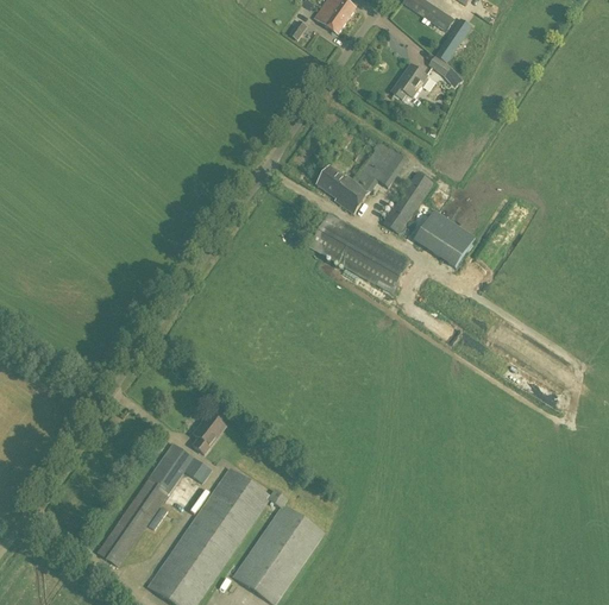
[(314,5),(308,0),(306,0),(302,5),(311,10),(314,5)]
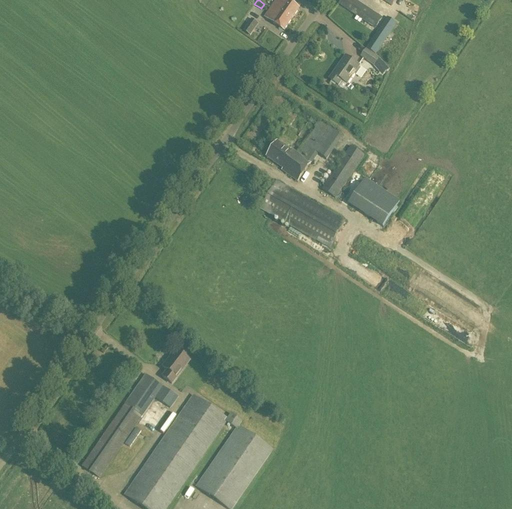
[(284,28),(299,6),(290,0),(274,0),(264,14),(284,28)]
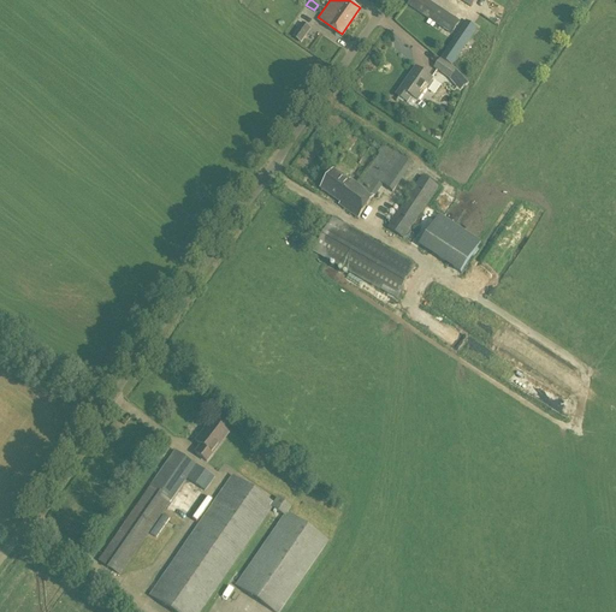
[(408,0),(407,1),(412,5),(451,31),(460,19),(432,0),(408,0)]
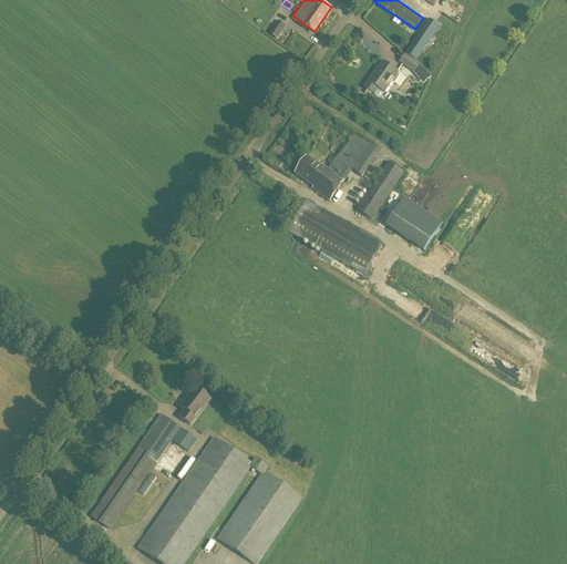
[(428,16),(405,51),(415,59),(416,59),(428,42),(439,23),(428,16)]
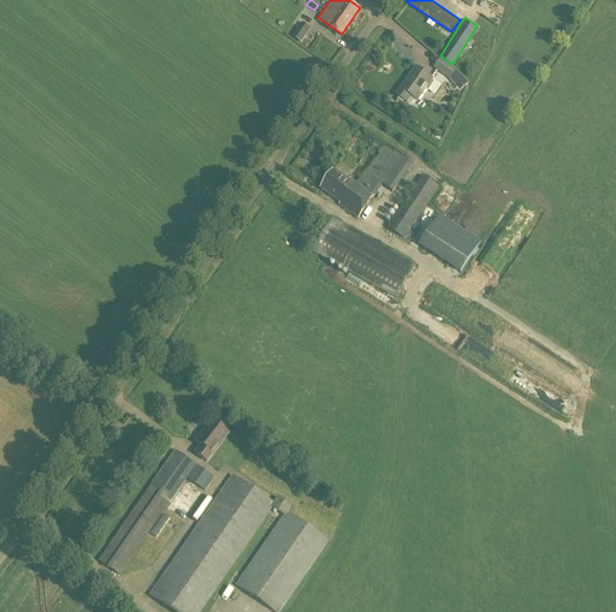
[(301,39),(311,25),(302,19),(292,34),(301,39)]
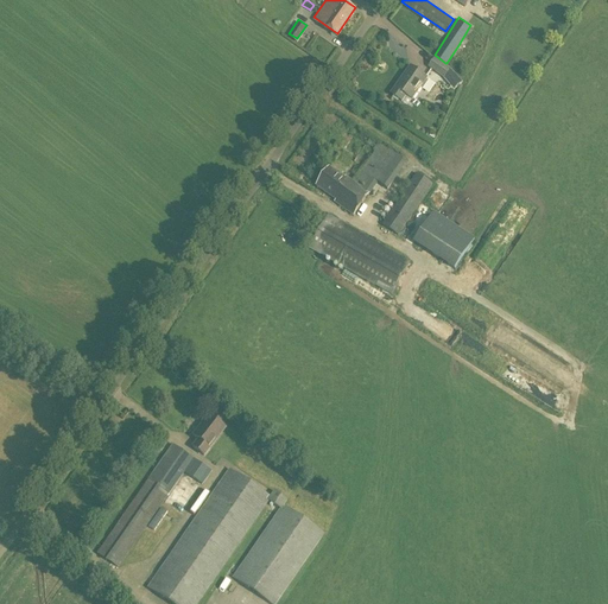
[(451,67),(447,63),(445,63),(435,55),(428,64),(444,76),(445,75),(453,84),(461,78),(451,67)]
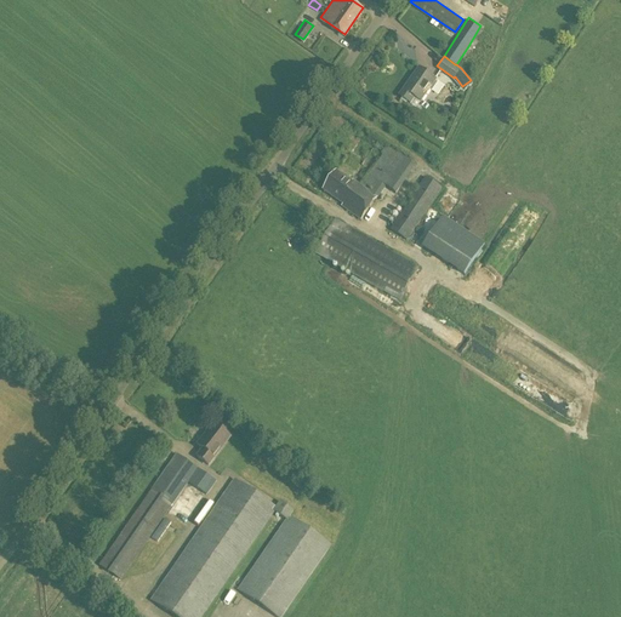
[(421,100),(429,86),(437,76),(419,64),(399,93),(410,101),(415,95),(421,100)]
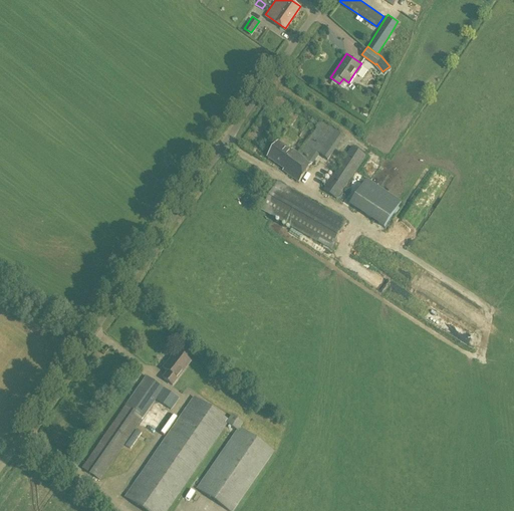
[(321,118),(305,142),(328,159),(344,135),(321,118)]
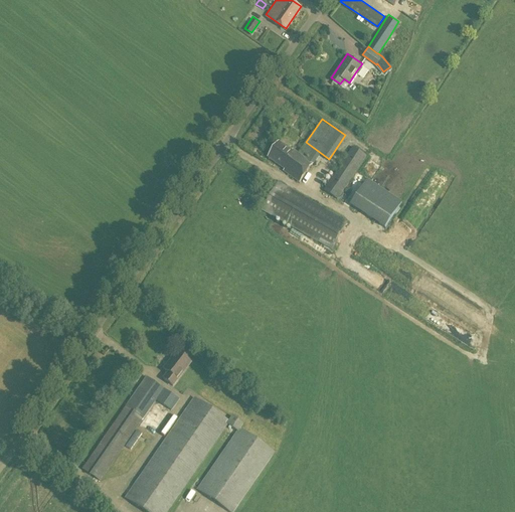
[(299,180),(313,161),(293,147),(292,149),(280,140),(268,156),(285,167),(284,169),(299,180)]
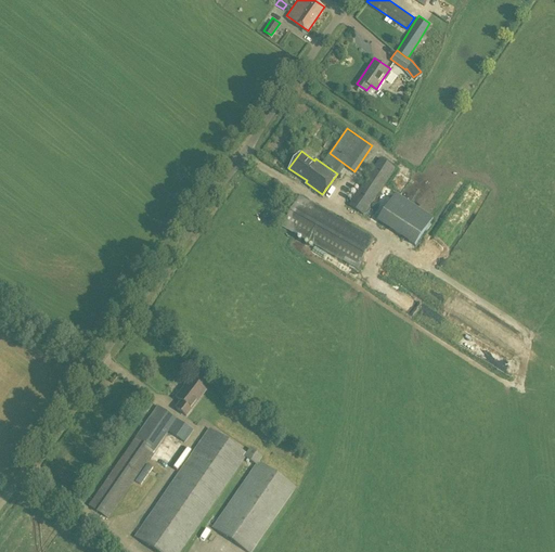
[(364,214),(391,171),(395,166),(379,156),(374,165),(349,203),(364,214)]
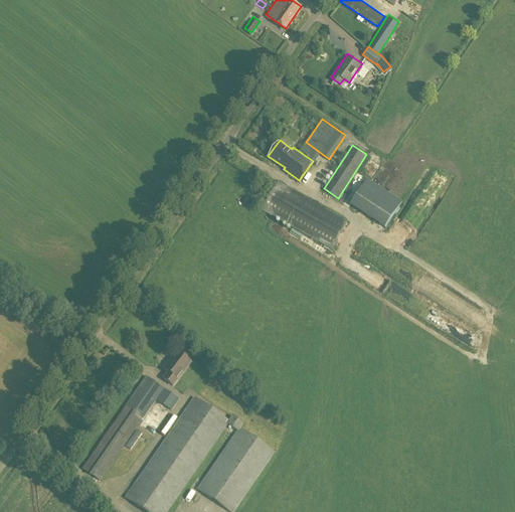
[(385,225),(402,200),(368,177),(351,202),(385,225)]
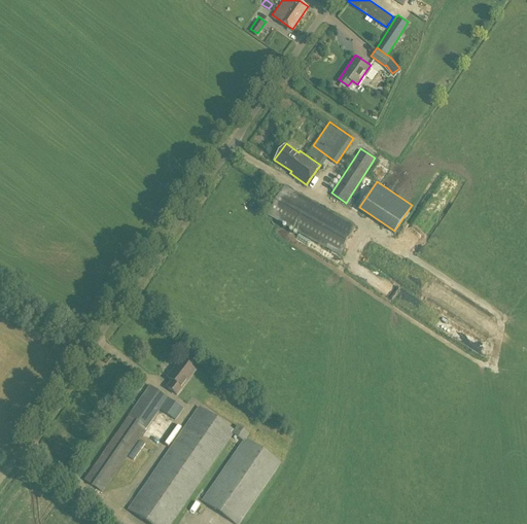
[(340,253),(355,225),(284,184),(269,212),(340,253)]
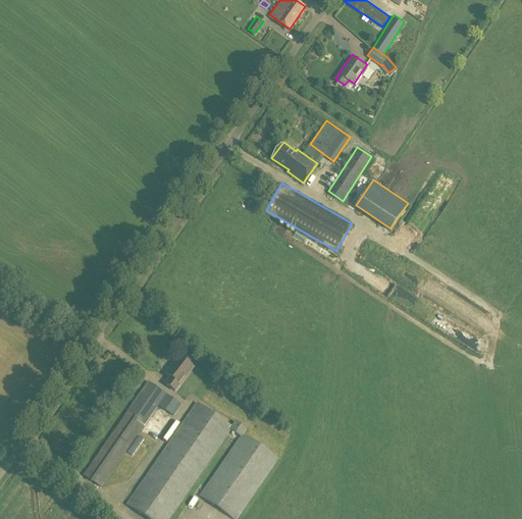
[(174,390),(193,365),(178,354),(165,371),(170,375),(164,381),(174,390)]
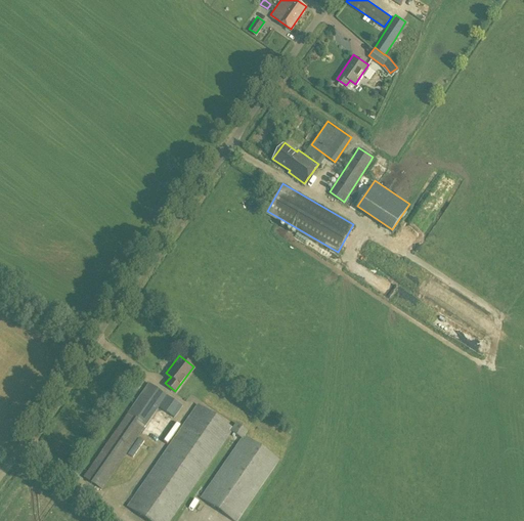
[(156,442),(182,404),(148,381),(83,475),(101,488),(159,405),(159,406),(141,432),(156,442)]
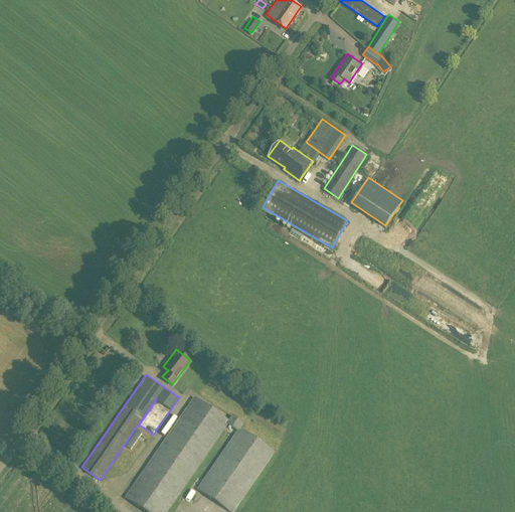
[(228,418),(194,394),(125,496),(147,511),(165,511),(227,423),(236,429),(197,487),(231,511),(275,451),(240,427),(243,421),(231,413),(228,418)]
